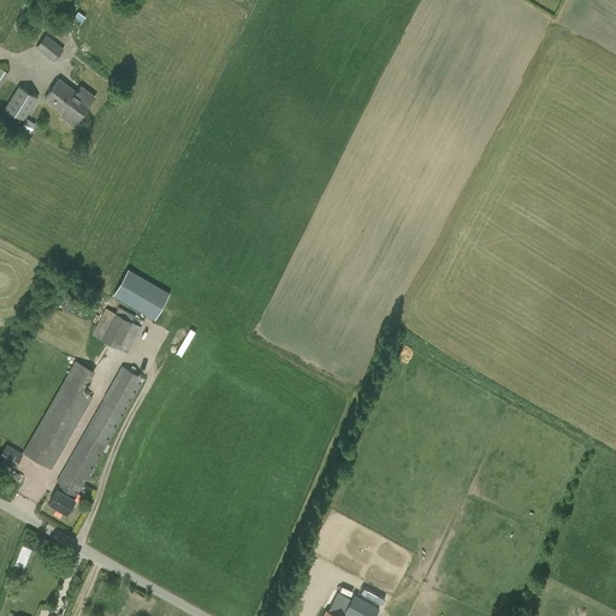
[(53,61),(64,49),(46,35),(35,47),(53,61)]
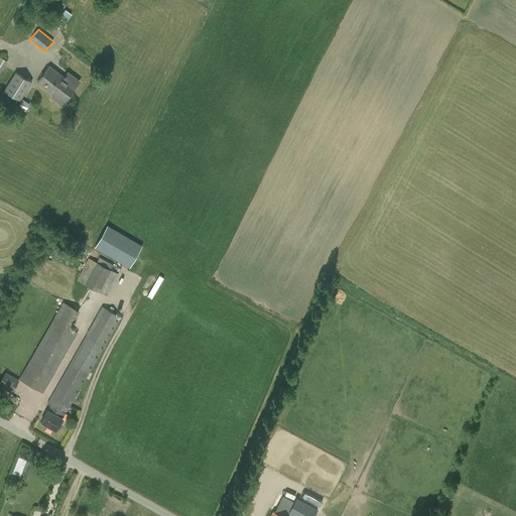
[(61,105),(80,81),(68,73),(63,78),(49,67),(37,83),(56,97),(54,99),(61,105)]
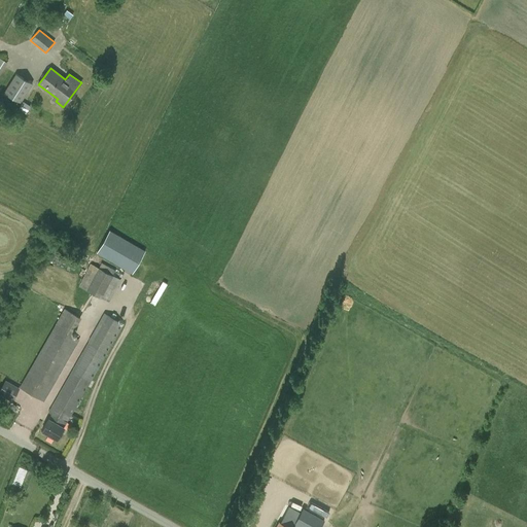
[(20,103),(32,83),(15,74),(3,93),(20,103)]
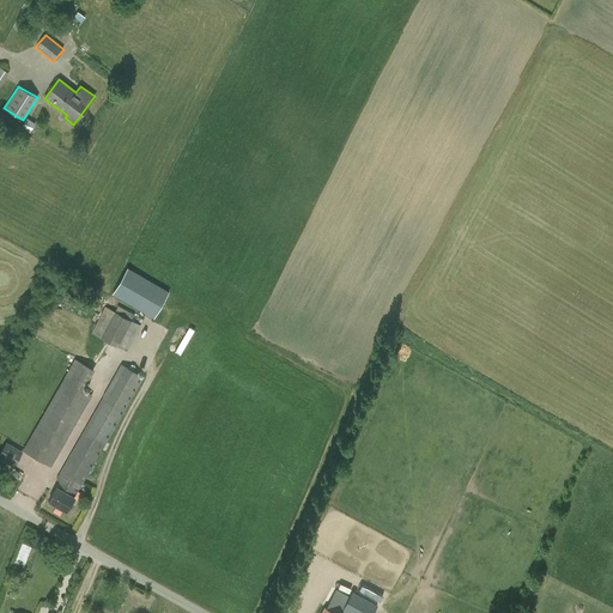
[(169,291),(127,268),(111,295),(153,319),(169,291)]
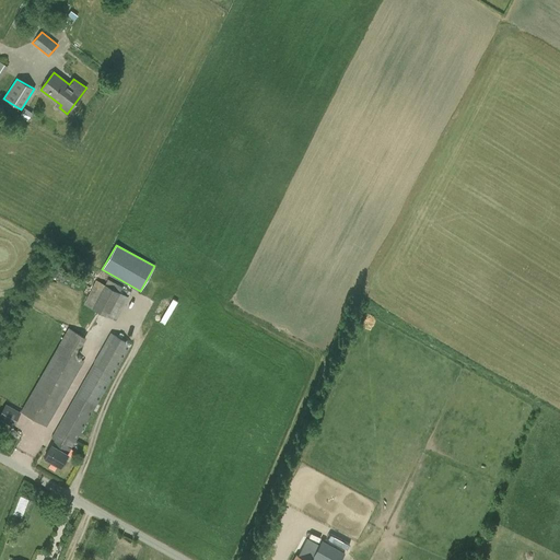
[(105,284),(95,280),(83,303),(116,321),(128,296),(120,292),(123,288),(107,279),(105,284)]
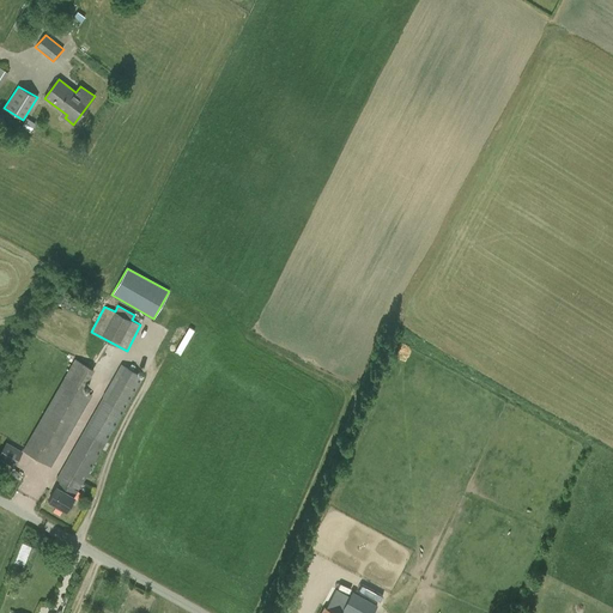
[(74,359),(23,450),(52,467),(92,395),(83,390),(93,370),(74,359)]
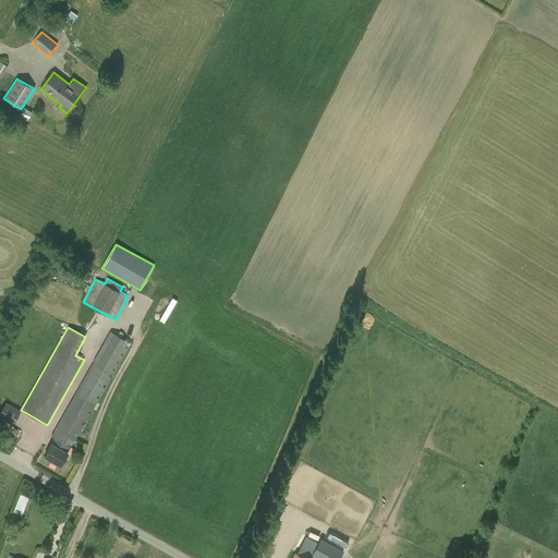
[(59,465),(67,453),(70,447),(131,343),(110,331),(51,436),(55,438),(51,444),(45,456),(59,465)]
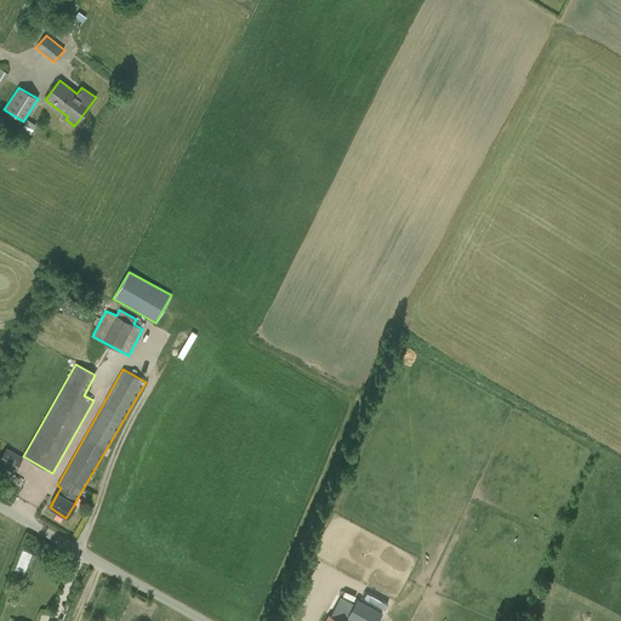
[(0,459),(0,465),(15,473),(23,457),(6,448),(0,459)]
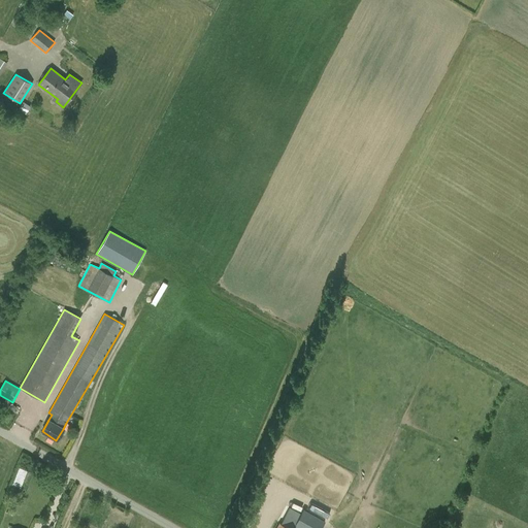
[(290,507),(281,524),(279,523),(275,527),(321,527),(326,521),(303,508),(300,514),(290,507)]
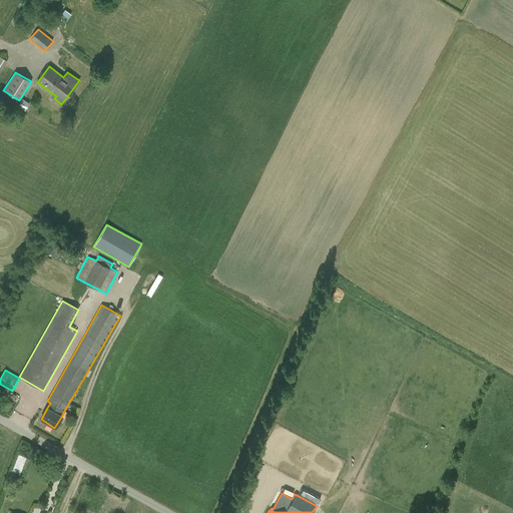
All buildings are outlined.
